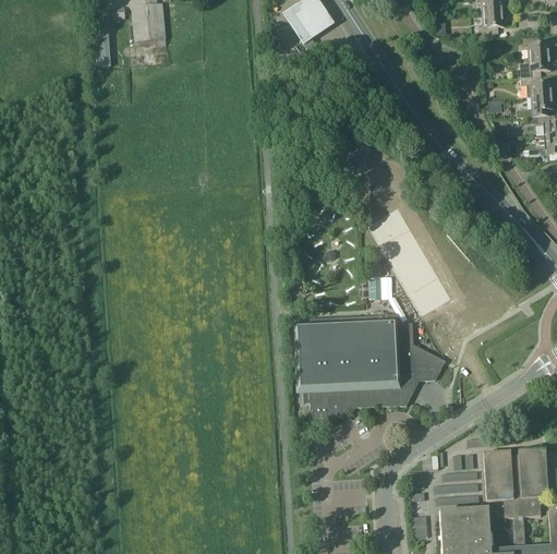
[(336,19),(323,0),(297,0),(283,9),(303,39),(336,19)]
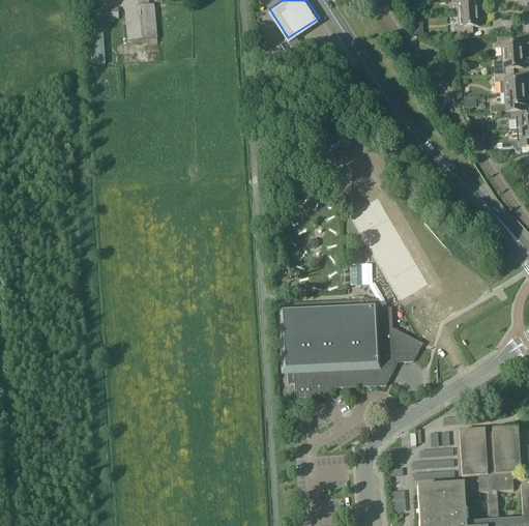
[(457,12),(479,11),(478,0),(453,0),(453,2),(457,2),(457,12)]
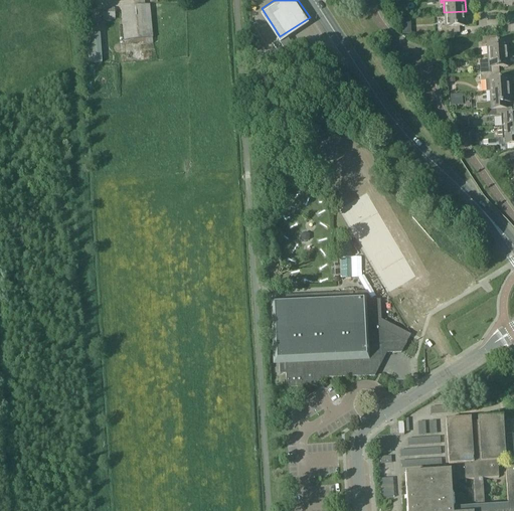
[(124,37),(153,34),(150,1),(121,4),(124,37)]
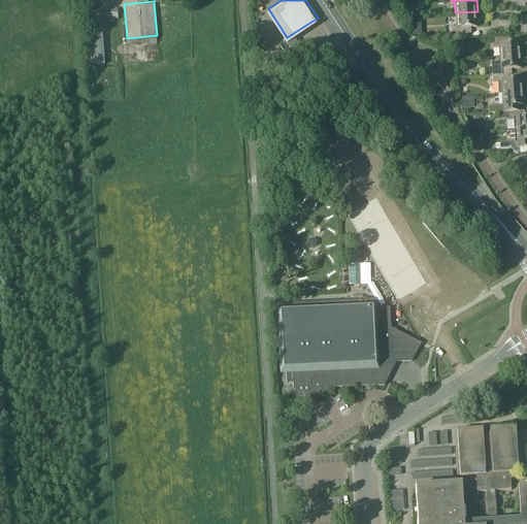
[(106,17),(119,15),(118,5),(106,5),(106,17)]
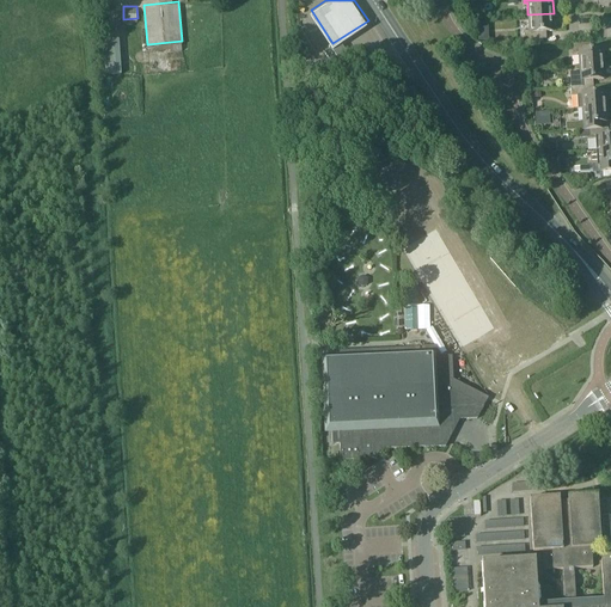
[(554,13),(527,14),(529,29),(525,29),(525,36),(547,35),(547,28),(554,28),(554,13)]
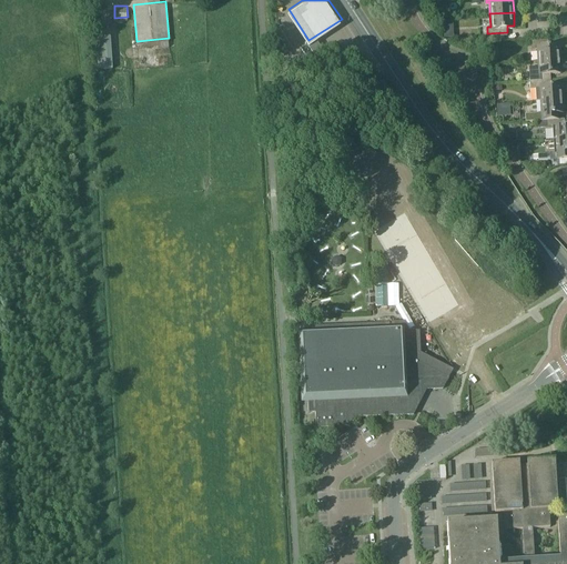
[(94,66),(110,64),(109,24),(92,26),(94,66)]
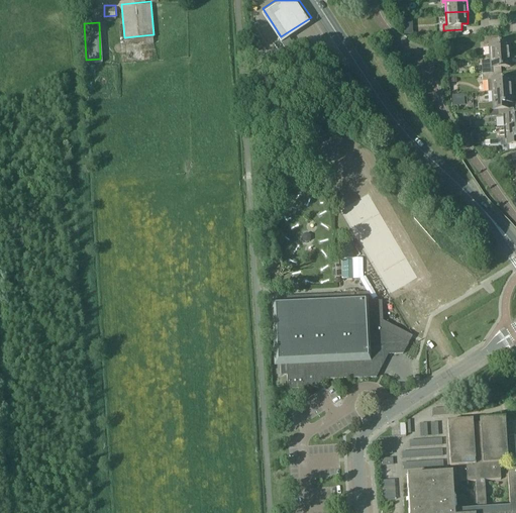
[(281,38),(276,41),(285,56),(298,47),(290,35),(289,33),(281,38)]
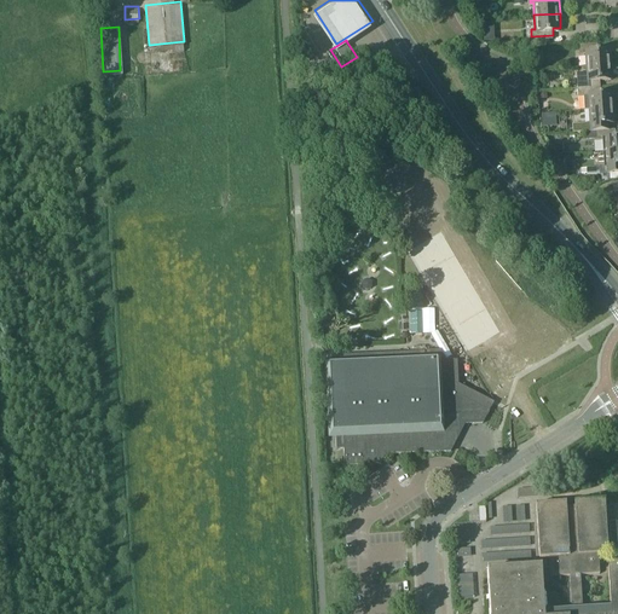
[(587,62),(611,61),(610,46),(598,47),(598,40),(581,41),(581,50),(587,50),(587,62)]
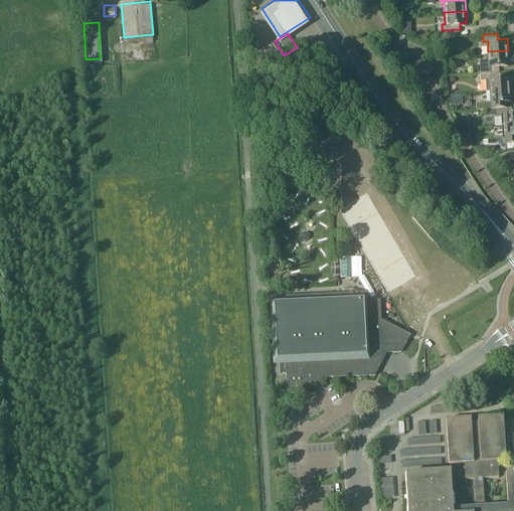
[(508,50),(488,51),(489,64),(484,64),(485,70),(499,69),(499,63),(508,63),(508,50)]
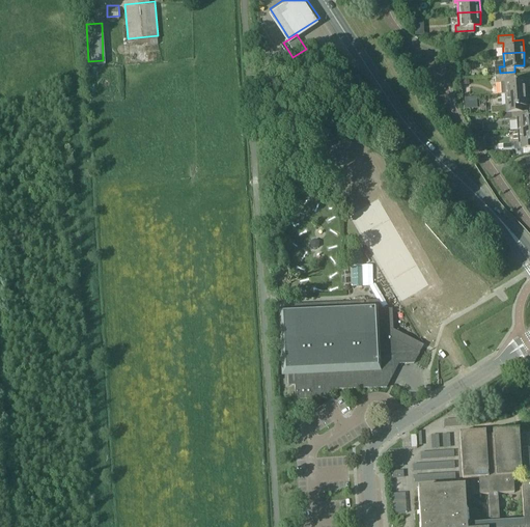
[(525,77),(521,78),(514,78),(514,72),(500,73),(500,81),(501,81),(502,91),(506,91),(526,89),(525,77)]
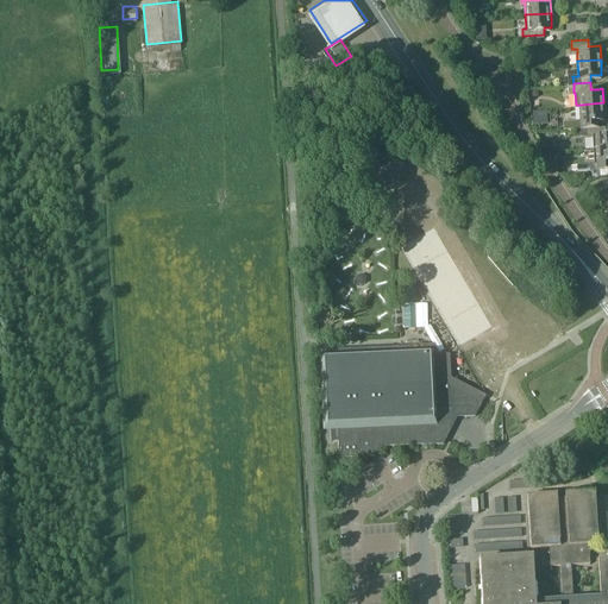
[(603,102),(581,105),(581,119),(563,120),(563,127),(589,125),(600,125),(600,118),(605,118),(603,102)]
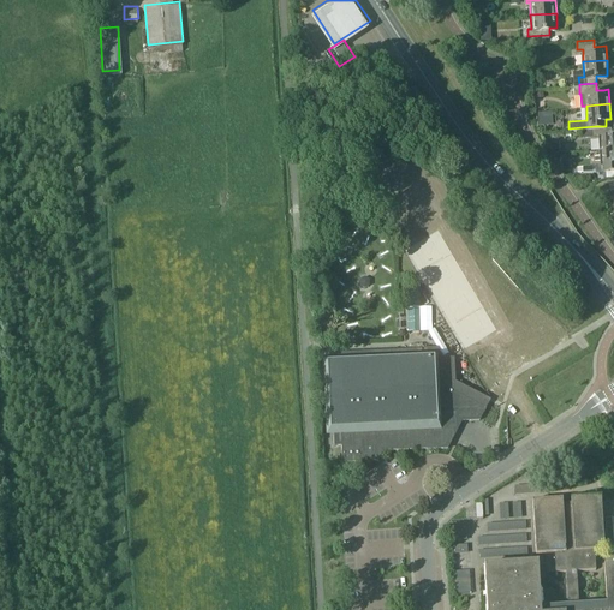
[(550,111),(537,111),(538,120),(538,123),(552,123),(550,111)]
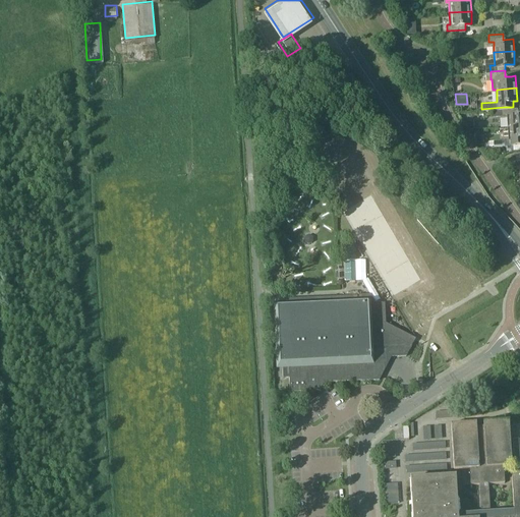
[(504,107),(504,115),(507,115),(508,125),(519,124),(519,112),(518,112),(518,107),(513,107),(504,107)]
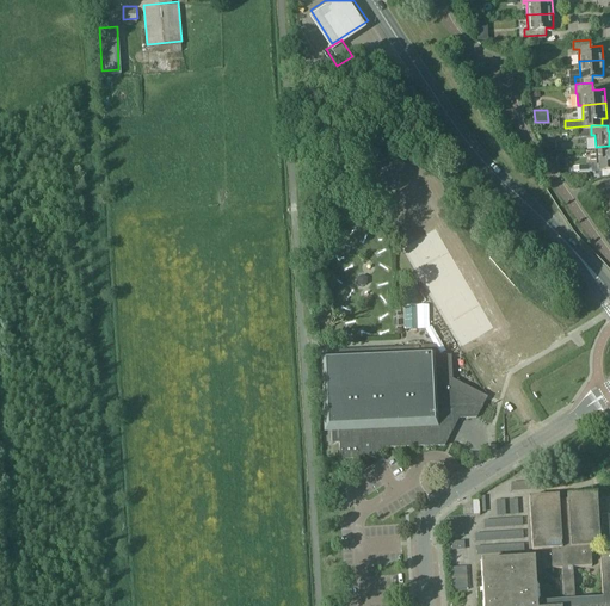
[(609,146),(596,147),(597,160),(592,160),(592,168),(609,167),(609,146)]
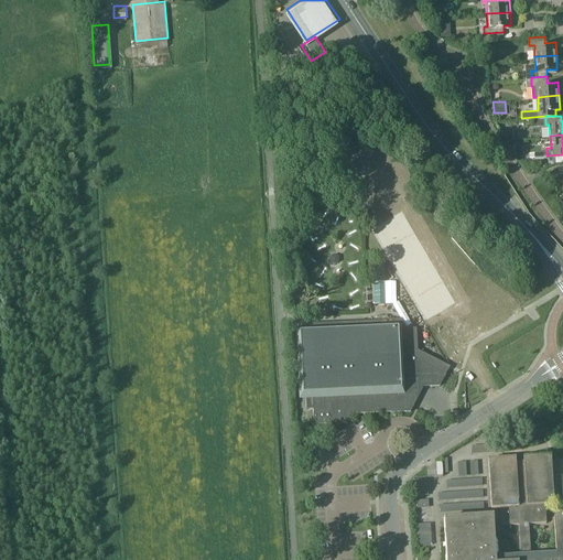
[(376,203),(369,207),(374,214),(380,210),(376,203)]
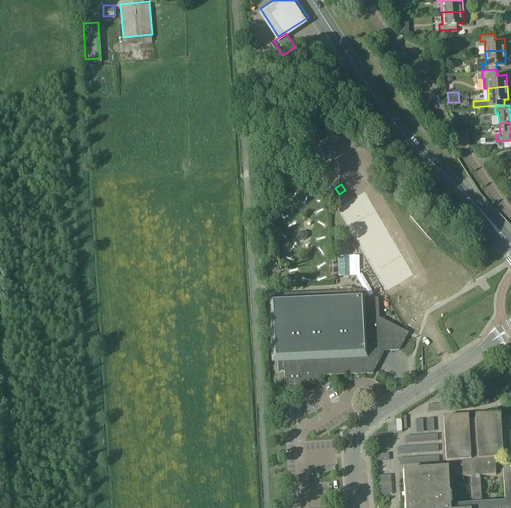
[(332,288),(283,291),(283,299),(273,299),(275,356),(284,355),(286,381),(315,380),(319,372),(373,370),(385,347),(400,347),(408,331),(376,314),(375,295),(369,295),(364,287),(332,288)]
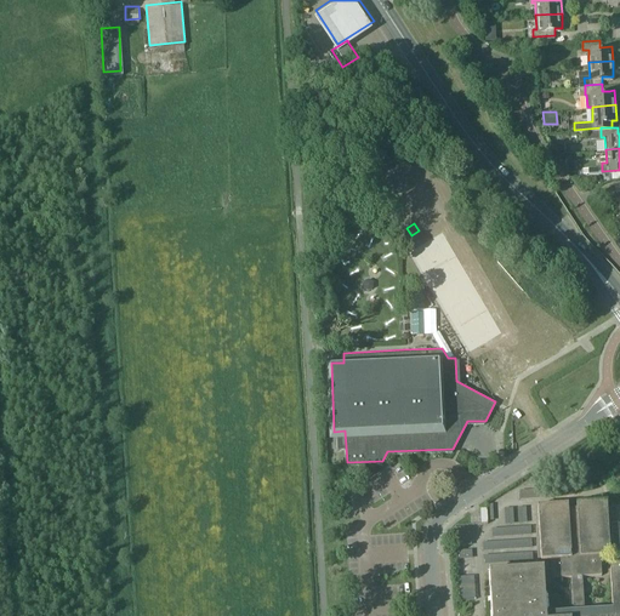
[(510,364),(510,348),(490,349),(490,365),(510,364)]
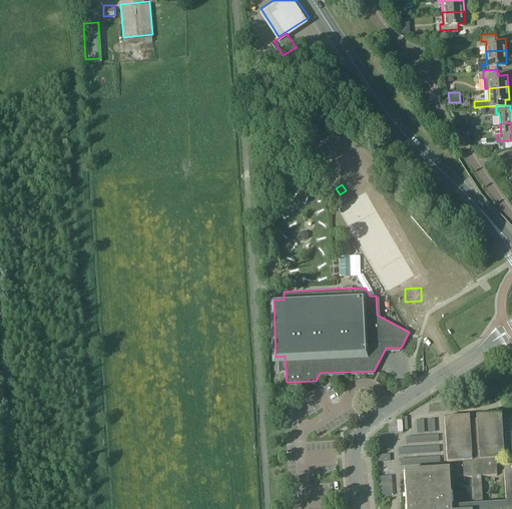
[(511,466),(505,467),(505,471),(507,498),(483,499),(482,473),(498,472),(497,456),(505,456),(502,411),(477,413),(478,417),(470,417),(470,413),(445,415),(448,459),(456,459),(457,475),(473,474),(475,500),(451,501),(449,466),(405,469),(407,508),(511,508),(511,466)]
